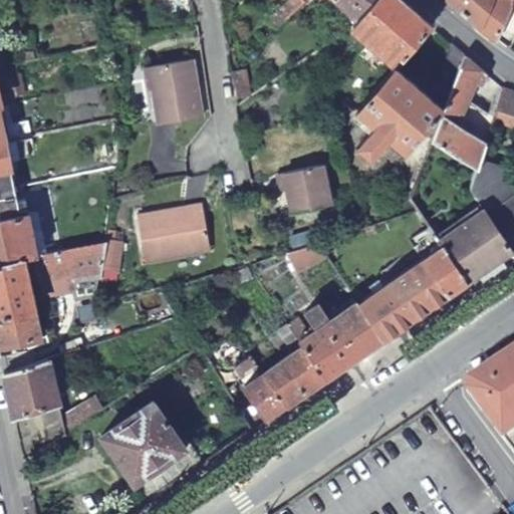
[(292,0),(270,20),(278,30),(309,2),(311,0),(292,0)]
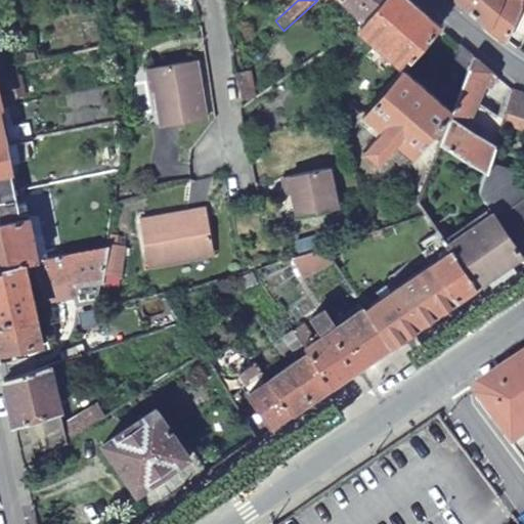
[(385,0),(333,0),(362,26),(385,0)]
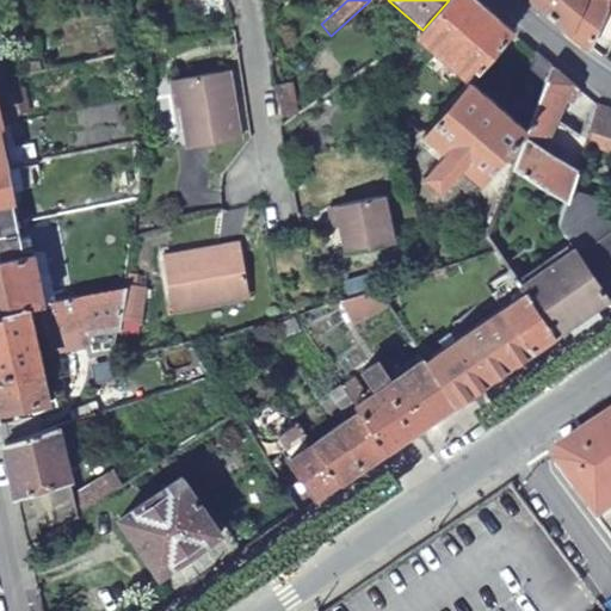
[(417,37),(469,82),(516,31),(480,0),(449,0),(423,30),(417,37)]
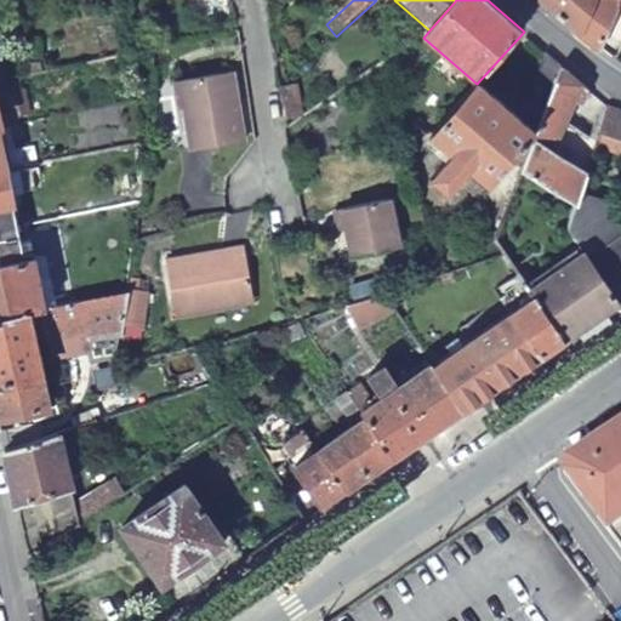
[(546,0),(581,30),(597,0),(546,0)]
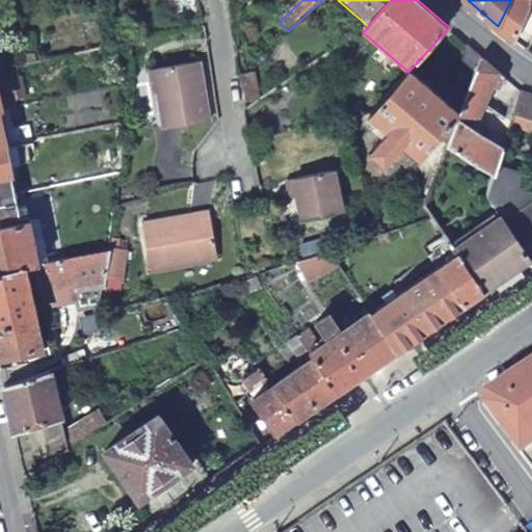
[(511,0),(498,26),(509,35),(515,41),(531,4),(531,0),(511,0)]
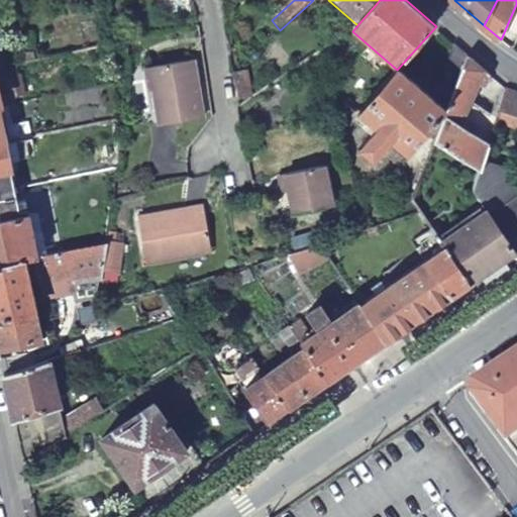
[(455,87),(469,54),(456,43),(438,78),(455,87)]
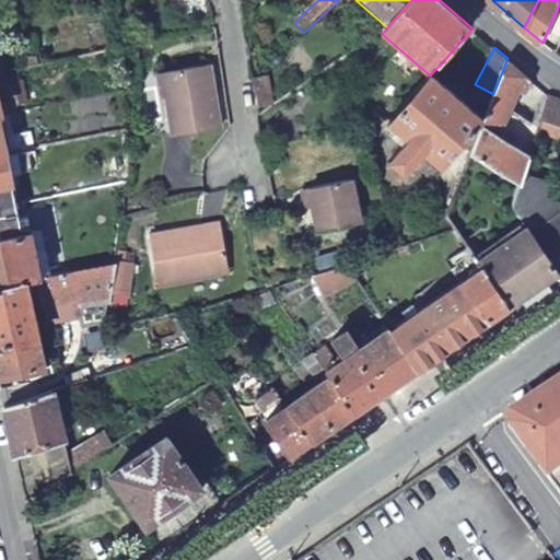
[(4,60),(6,70),(21,67),(42,63),(39,55),(25,58),(23,49),(2,53),(4,60)]
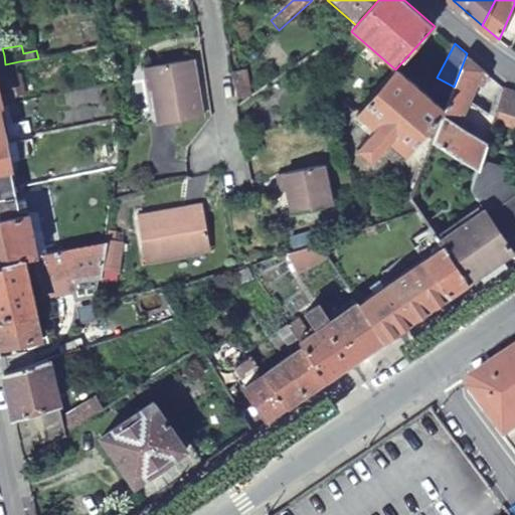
[(471,100),(484,68),(467,53),(454,87),(444,113),(432,144),(481,171),(485,158),(490,143),(460,126),(471,100)]
